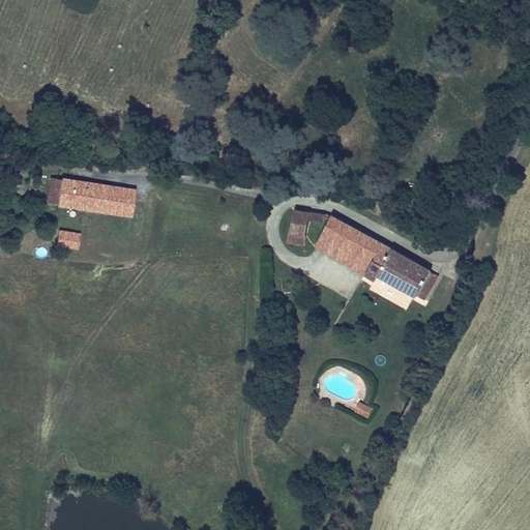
[(107,186),(50,178),(46,204),(104,212),(107,186)]
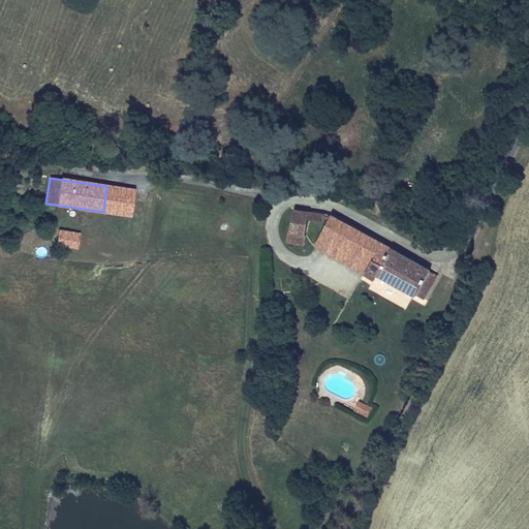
[(126,216),(130,189),(106,186),(103,212),(126,216)]
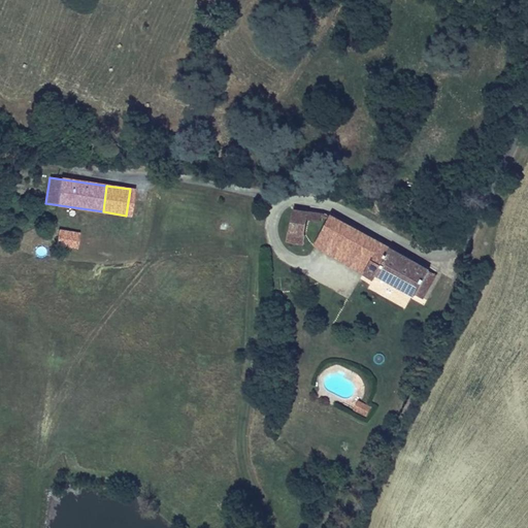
[(292,209),(285,240),(288,241),(287,251),(298,252),(304,221),(323,226),(329,217),(322,215),(292,209)]
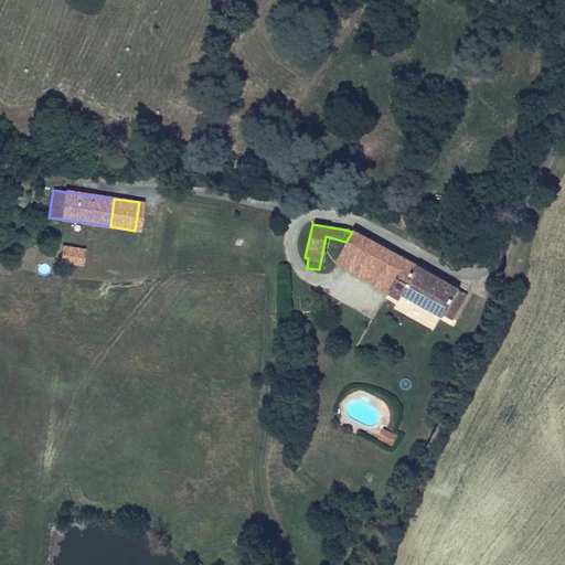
[(333,265),(388,295),(395,280),(356,258),(359,253),(351,248),(358,235),(359,234),(352,231),(352,232),(345,242),(333,265)]
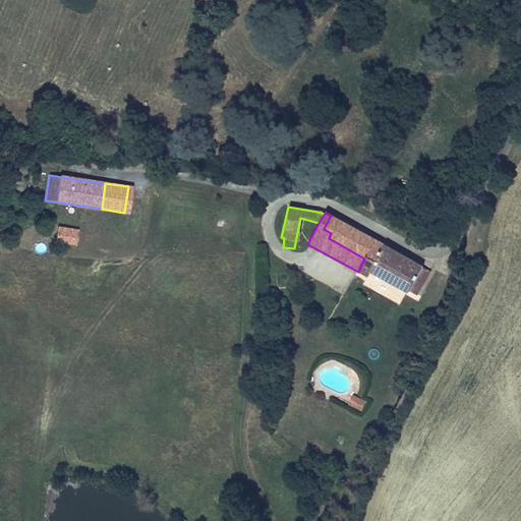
[(410,292),(423,267),(353,229),(330,217),(324,229),(331,233),(329,238),(364,258),(358,272),(368,278),(371,272),(410,292)]
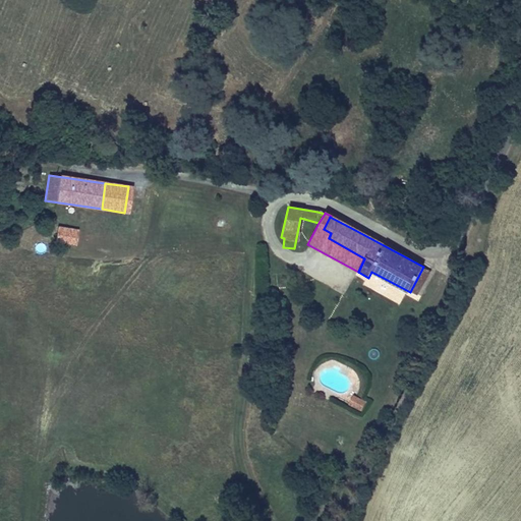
[(76,231),(56,228),(54,242),(74,245),(76,231)]
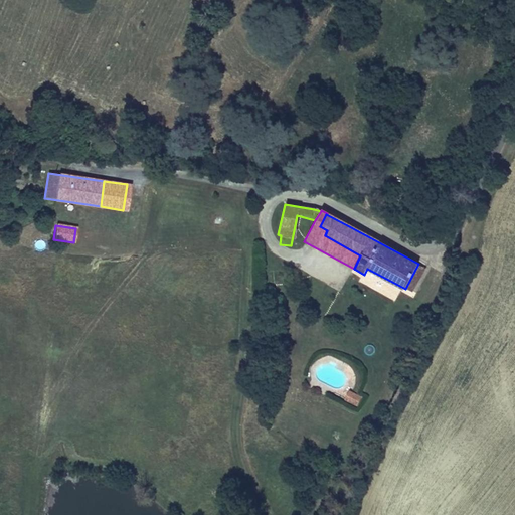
[(365,353),(374,354),(375,345),(366,344),(365,353)]
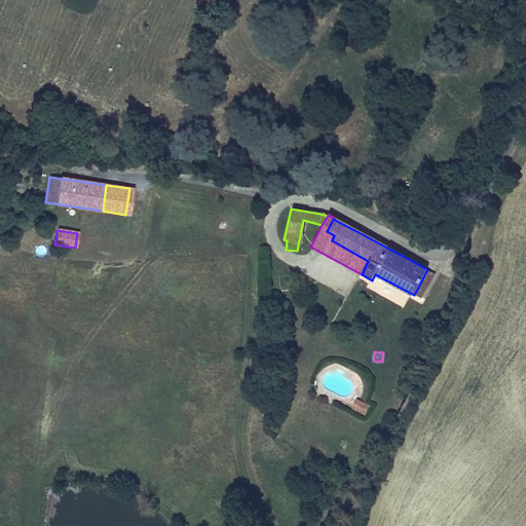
[(357,411),(369,417),(373,408),(361,402),(357,411)]
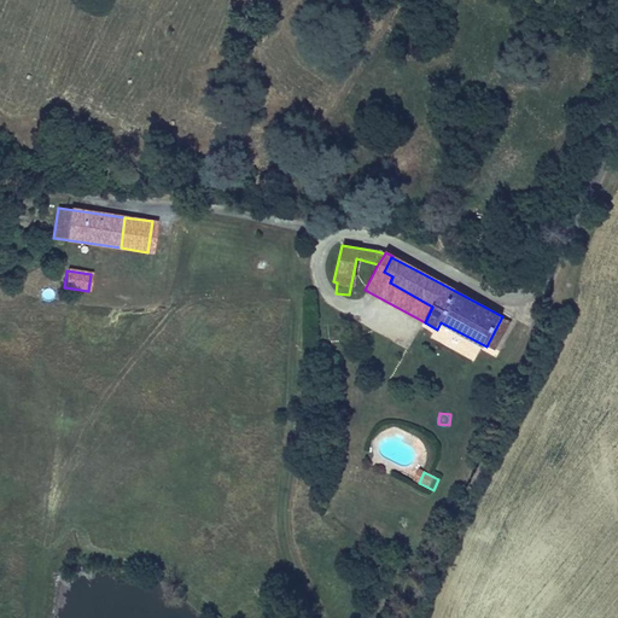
All buildings are outlined.
